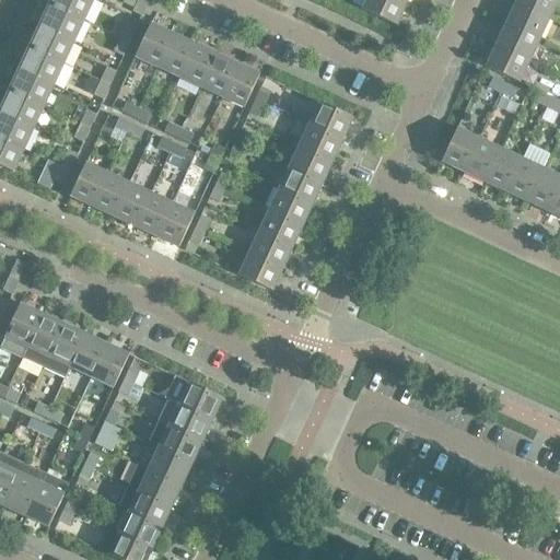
[(83,21),(93,0),(53,0),(50,6),(83,21)]
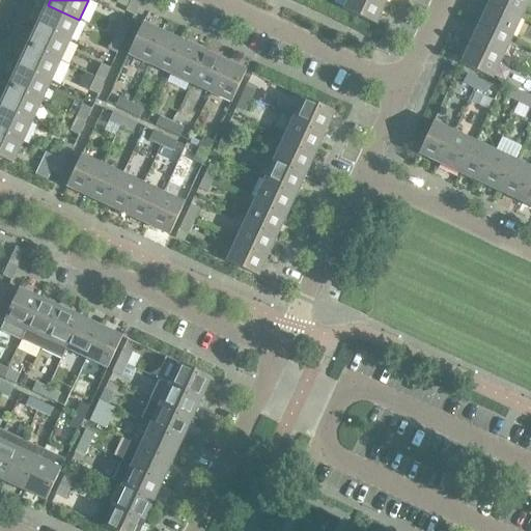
[(135,16),(141,0),(131,0),(126,11),(135,16)]
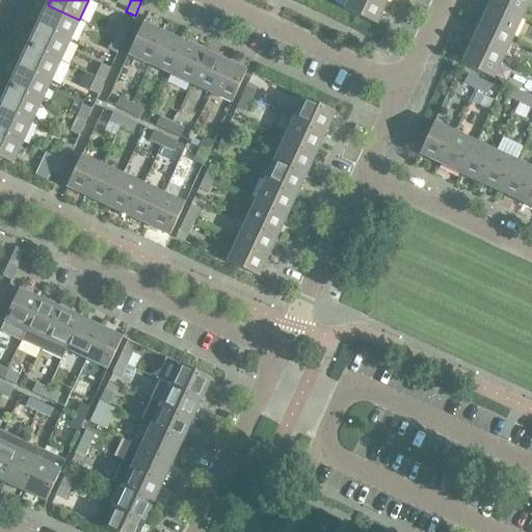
[(376,25),(386,3),(377,0),(348,0),(344,9),(376,25)]
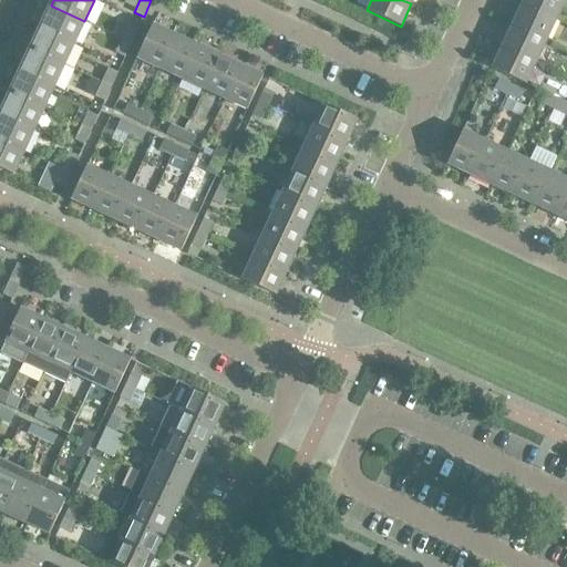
[(556,19),(564,0),(523,0),(523,2),(556,19)]
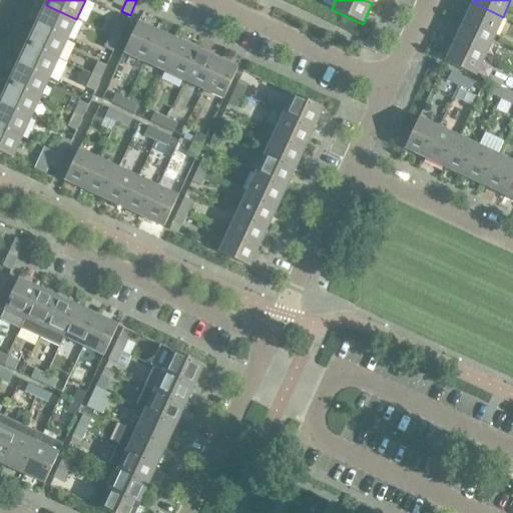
[(494,36),(503,17),(473,2),(463,22),(494,36)]
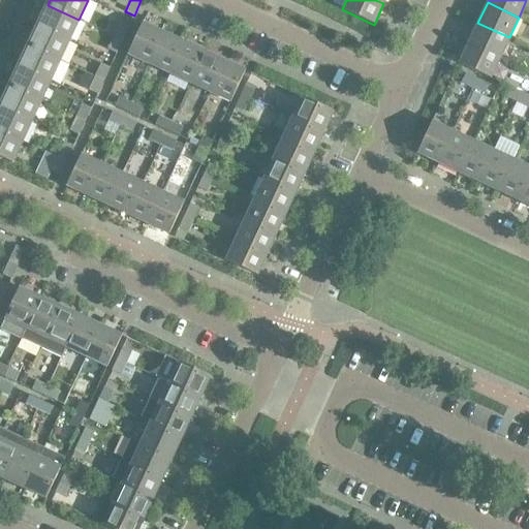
[(69,40),(79,20),(48,5),(38,26),(69,40)]
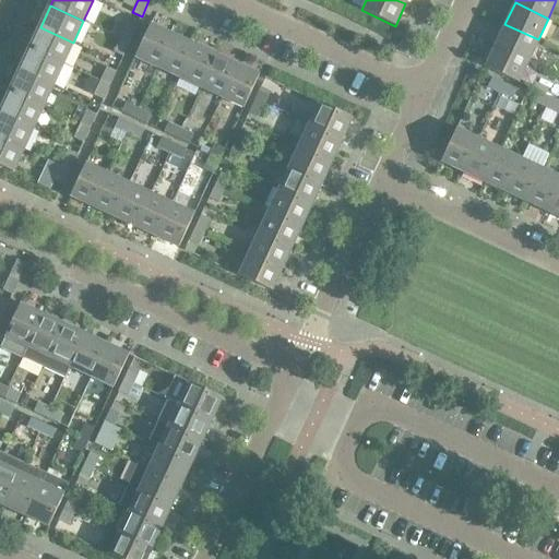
[(127,24),(120,38),(130,43),(137,28),(127,24)]
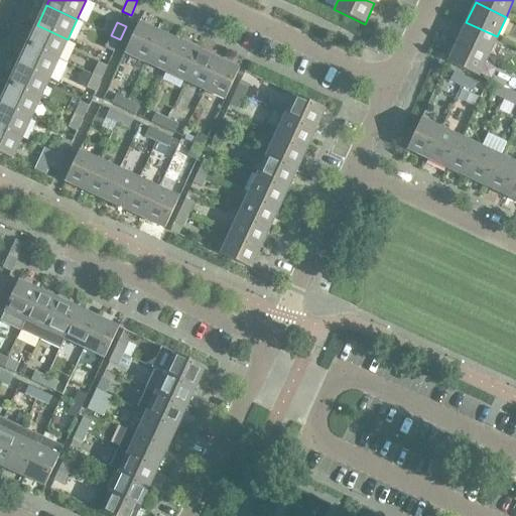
[(145,62),(159,32),(139,22),(124,53),(145,62)]
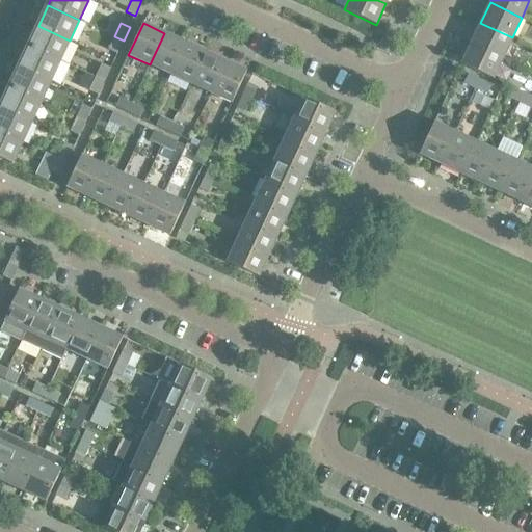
[(503,58),(512,37),(480,23),(471,44),(503,58)]
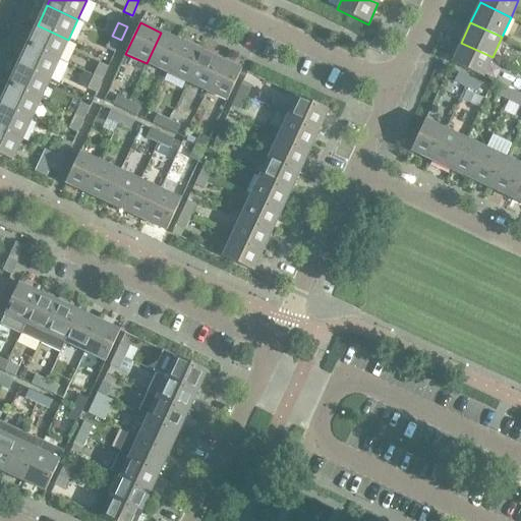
[(59,60),(68,40),(38,25),(29,46),(59,60)]
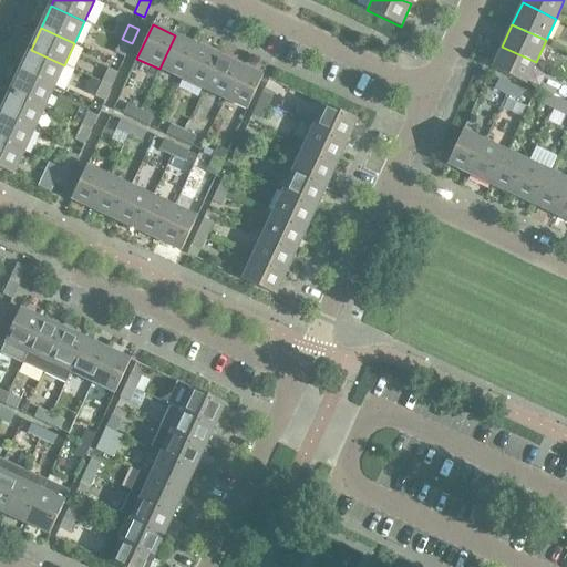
[(181,80),(196,45),(175,35),(160,69),(181,80)]
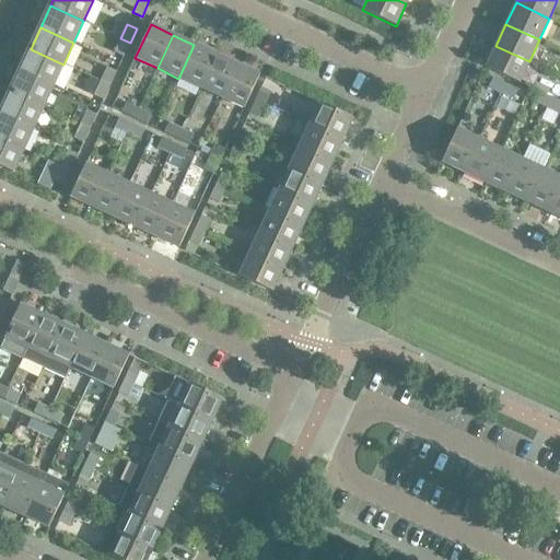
[(124,57),(130,43),(120,38),(114,53),(124,57)]
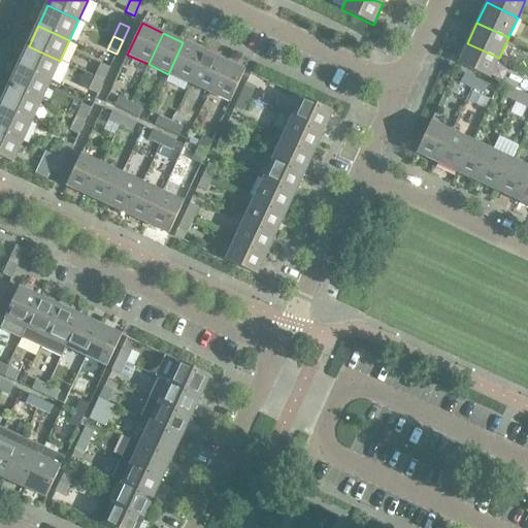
[(189,84),(203,52),(183,42),(168,74),(189,84)]
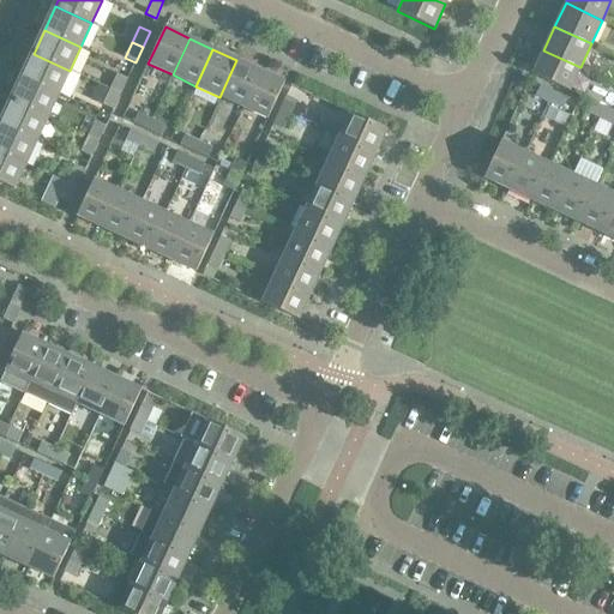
[(569,91),(581,67),(543,50),(533,74),(569,91)]
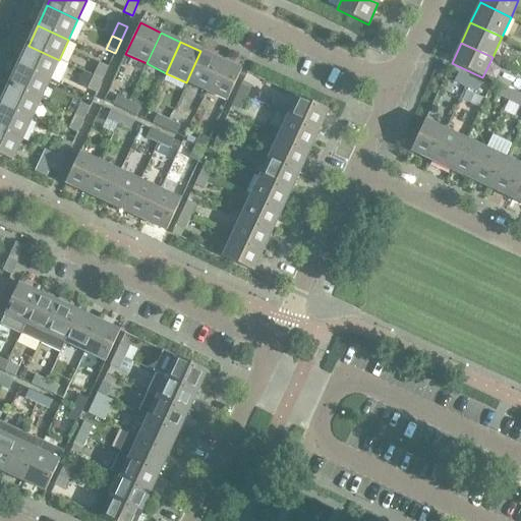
[(50,79),(59,60),(29,46),(19,65),(50,79)]
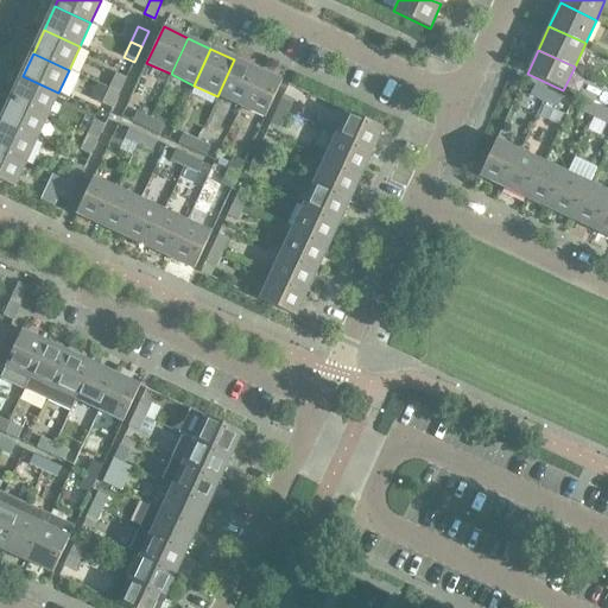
[(240,107),(258,70),(234,59),(217,96),(240,107)]
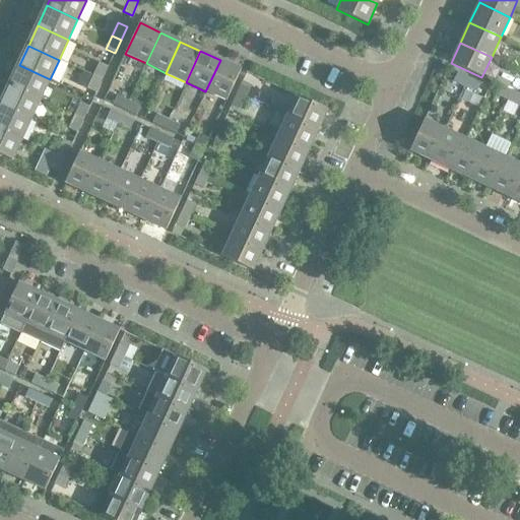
[(241,70),(220,60),(205,91),(226,101),(241,70)]
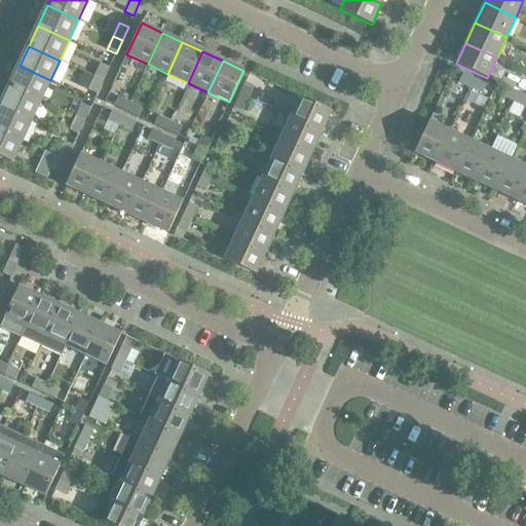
[(103,81),(109,68),(100,64),(94,76),(103,81)]
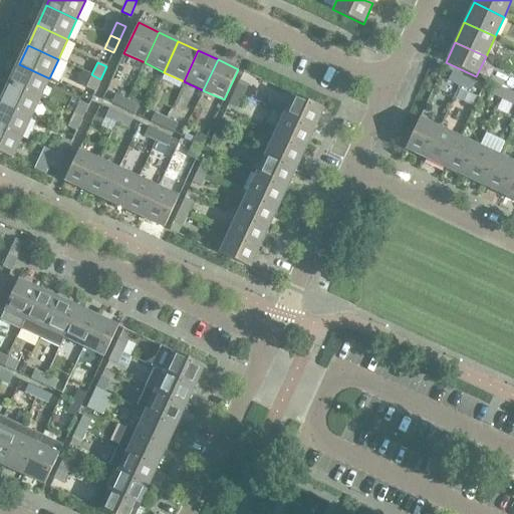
[(40,98),(49,78),(19,64),(9,84),(40,98)]
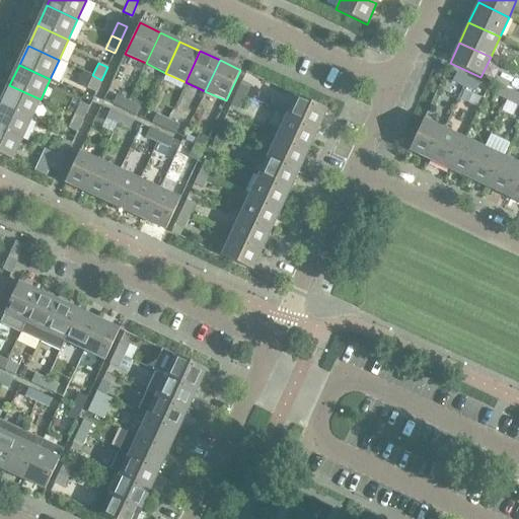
[(464,86),(467,78),(456,72),(452,81),(464,86)]
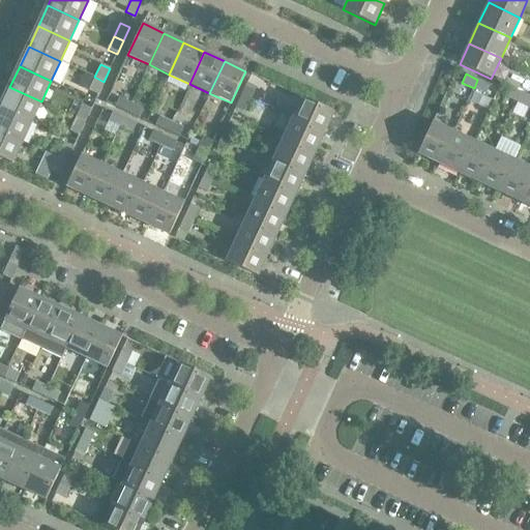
[(97,94),(104,82),(94,77),(89,90),(97,94)]
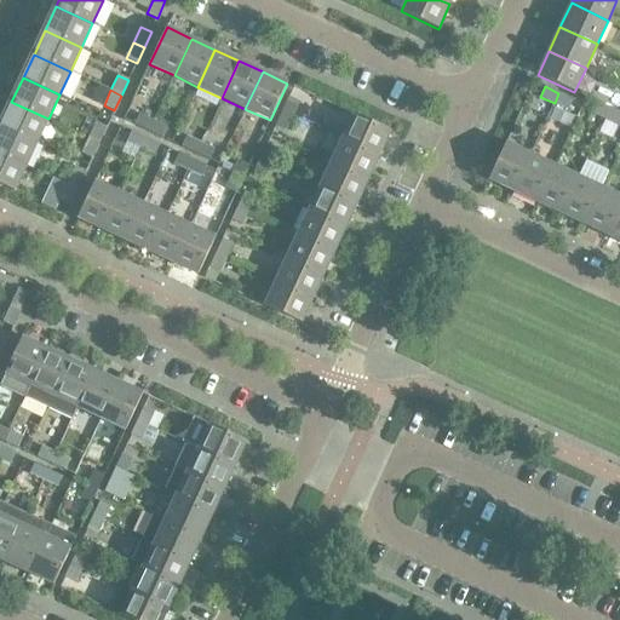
[(573,99),(558,93),(555,103),(568,109),(573,99)]
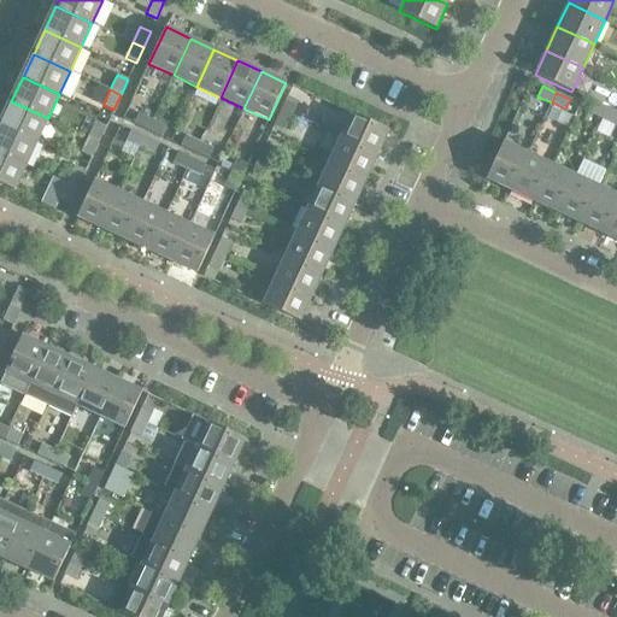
[(298,101),(287,97),(281,110),(291,115),(300,119),(305,107),(297,103),(298,101)]
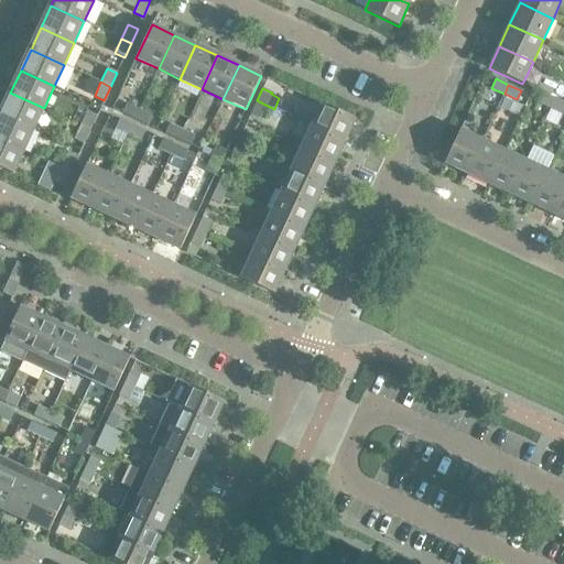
[(34,130),(44,108),(10,93),(0,115),(34,130)]
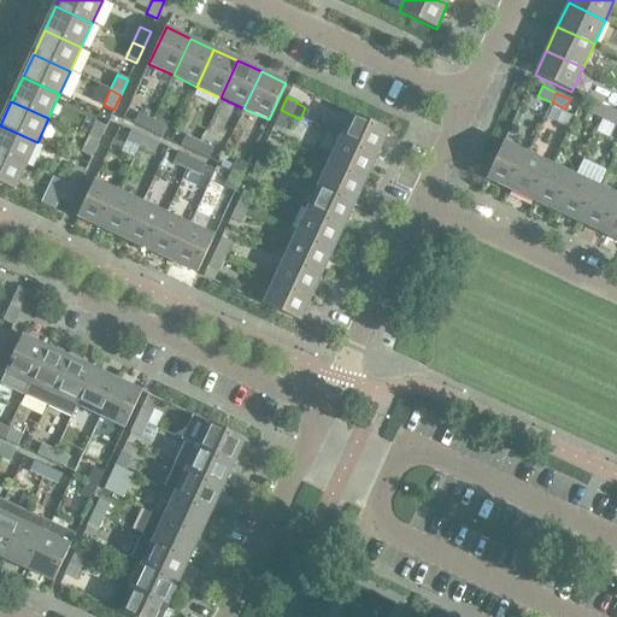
[(601,118),(606,109),(593,101),(588,112),(601,118)]
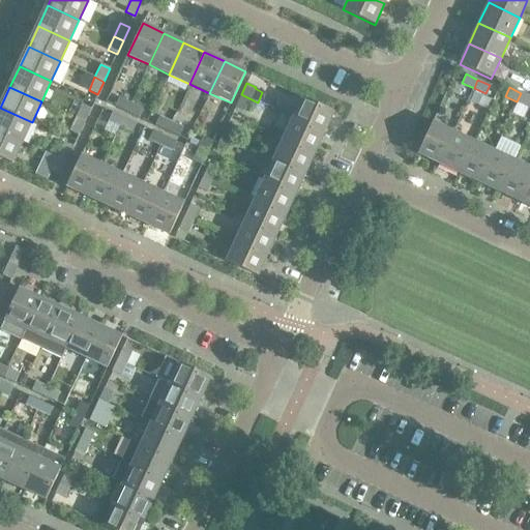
[(529,105),(529,96),(521,93),(517,101),(529,107),(529,105)]
